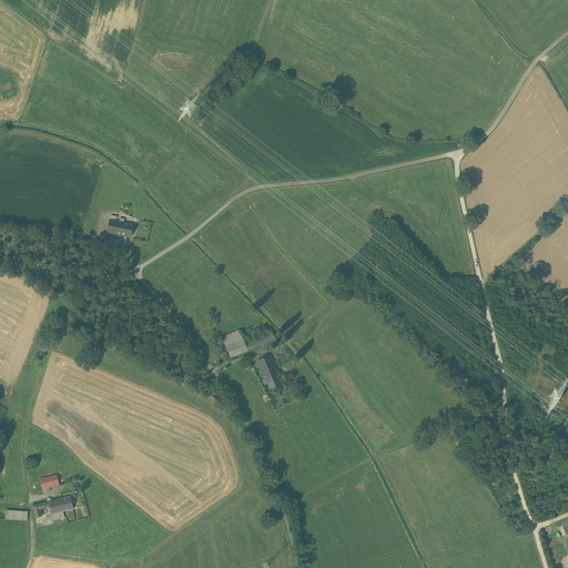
[(117,234),(119,222),(110,220),(108,232),(117,234)]
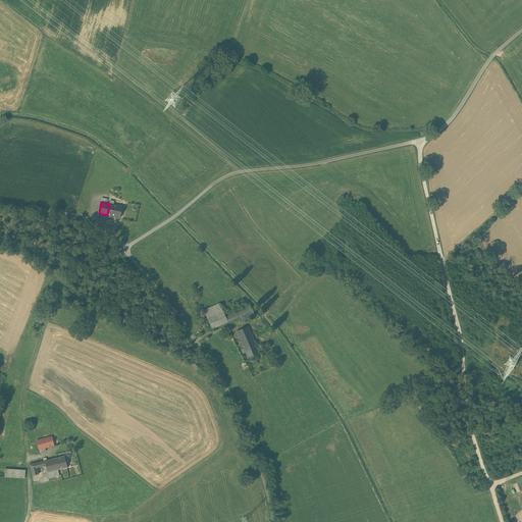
[(113,205),(109,204),(107,215),(120,217),(122,207),(113,205)]
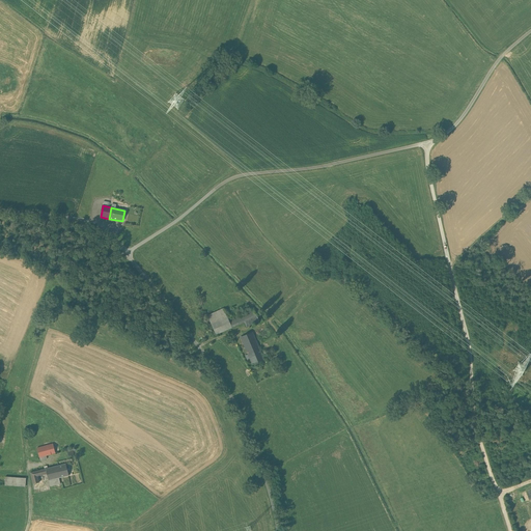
[(223,309),(207,316),(216,334),(231,327),(231,328),(236,326),(245,322),(251,319),(257,316),(254,309),(228,320),(223,309)]
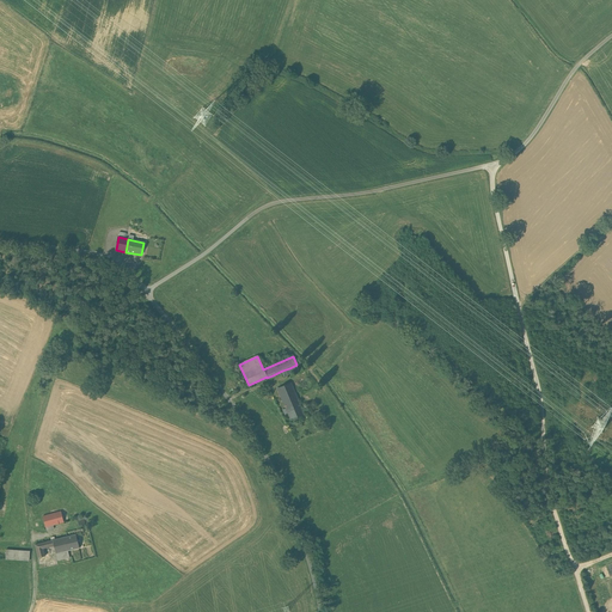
[(297,365),(289,368),(282,371),(285,377),(299,371),(297,365)]
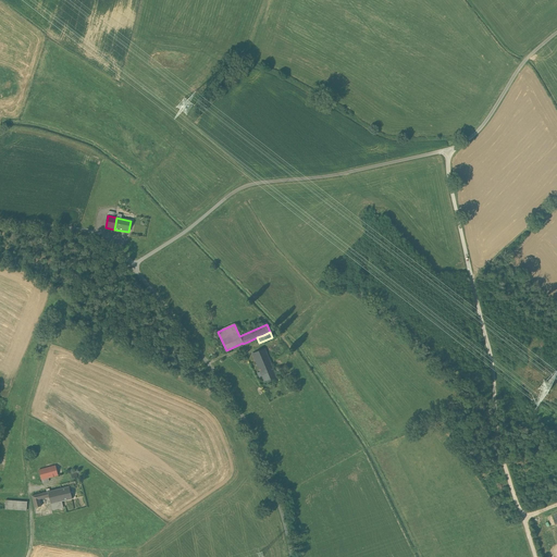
[(264,348),(252,354),(260,372),(263,379),(264,382),(276,378),(264,348)]
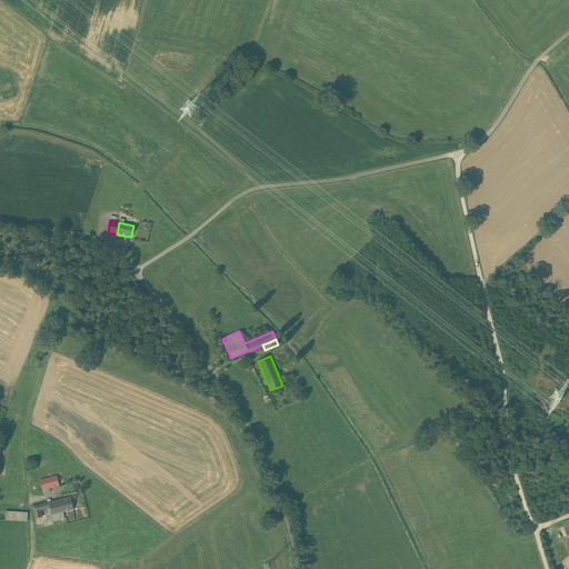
[(61,473),(40,480),(42,490),(49,488),(63,485),(61,473)]
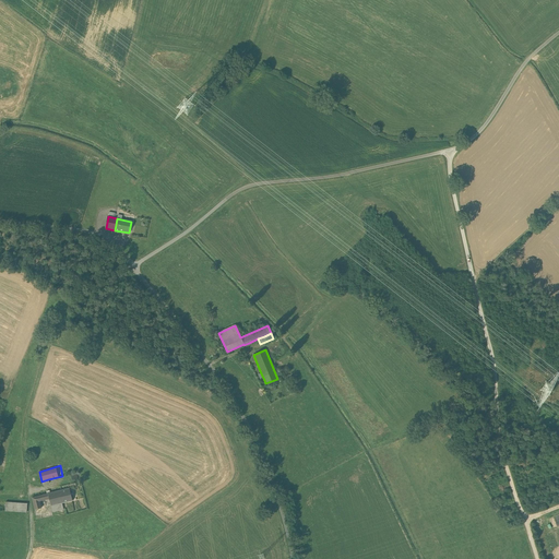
[(70,488),(59,490),(62,503),(72,500),(72,499),(70,488)]
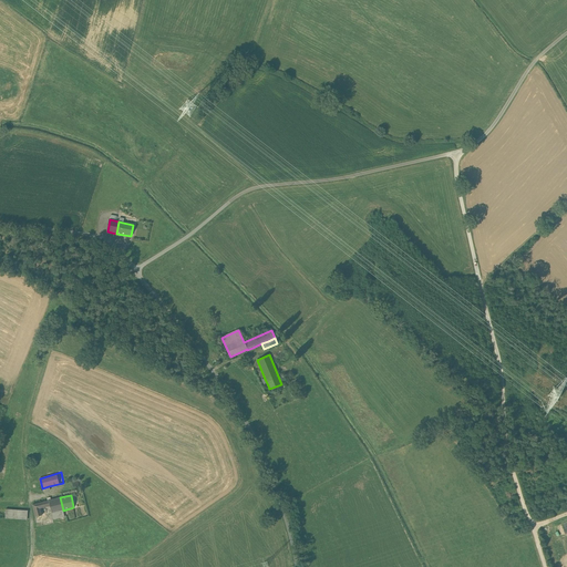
[(60,497),(51,500),(50,497),(47,498),(48,501),(32,504),(35,516),(42,515),(40,508),(50,506),(53,519),(64,516),(63,511),(60,497)]
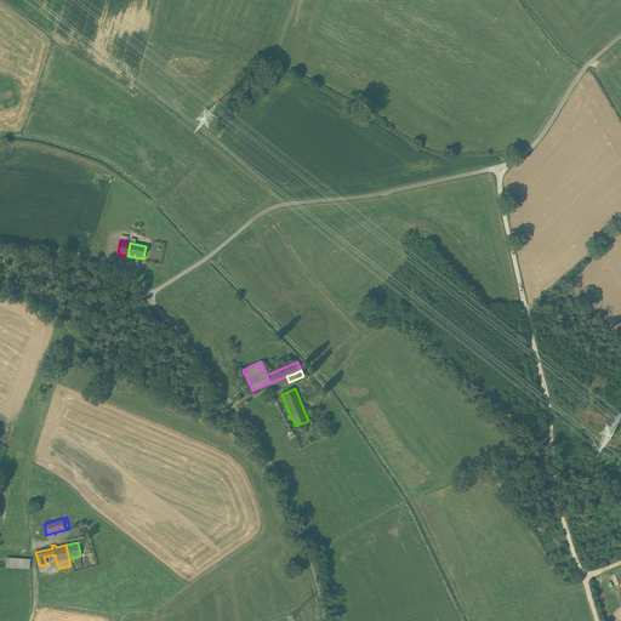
[(6,557),(5,567),(29,569),(30,559),(6,557)]
